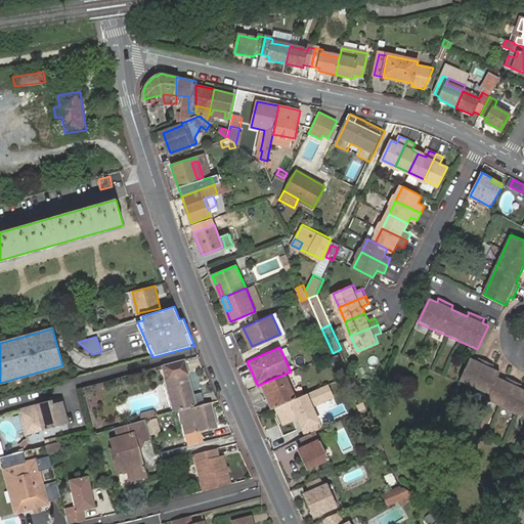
[(340,352),(333,356),(336,364),(344,360),(340,352)]
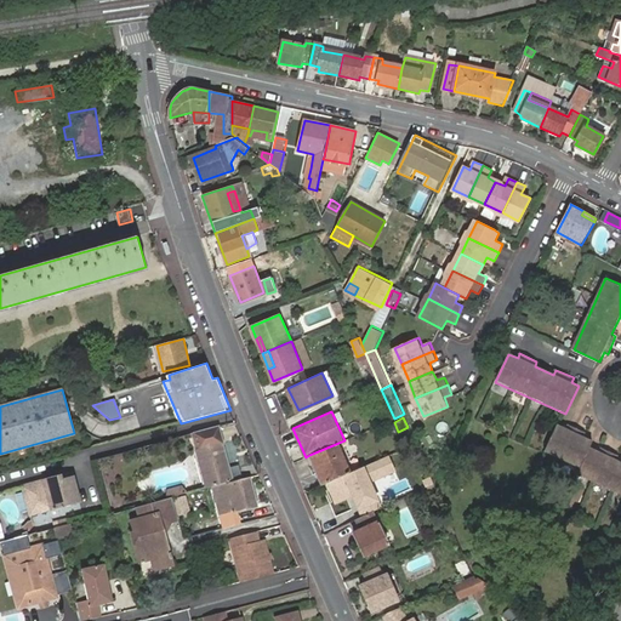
[(233,480),(220,425),(193,432),(209,486),(212,485),(233,480)]
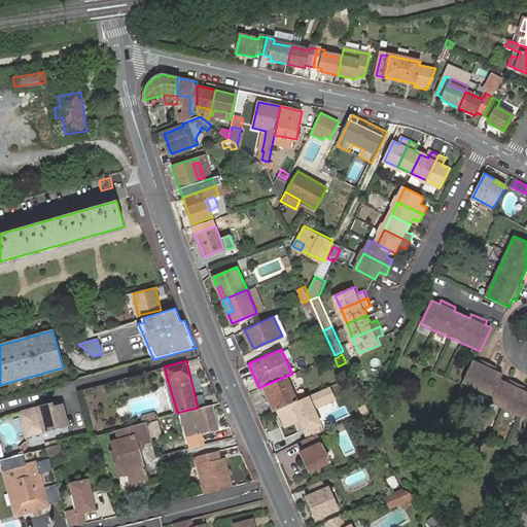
[(464,386),(495,400),(493,406),(526,420),(526,393),(525,392),(526,389),(513,382),(511,386),(503,383),(506,377),(498,373),(499,369),(485,362),(484,365),(475,362),(464,386)]
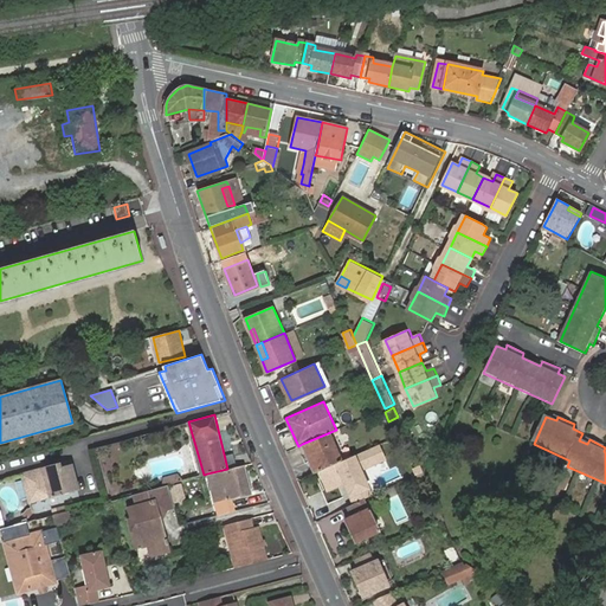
[(302,444),(315,474),(342,461),(330,432),(302,444)]
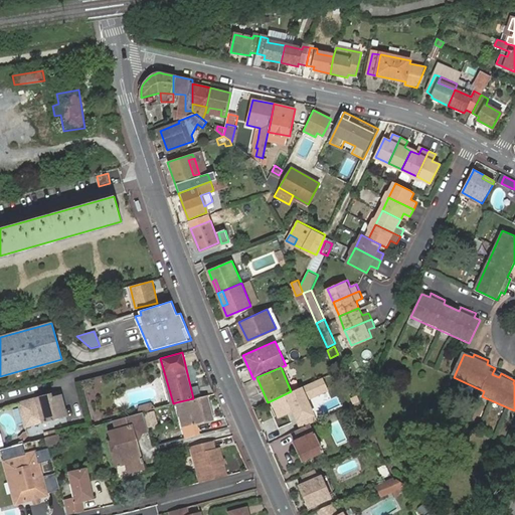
[(56,397),(55,392),(17,402),(23,427),(64,416),(59,396),(56,397)]
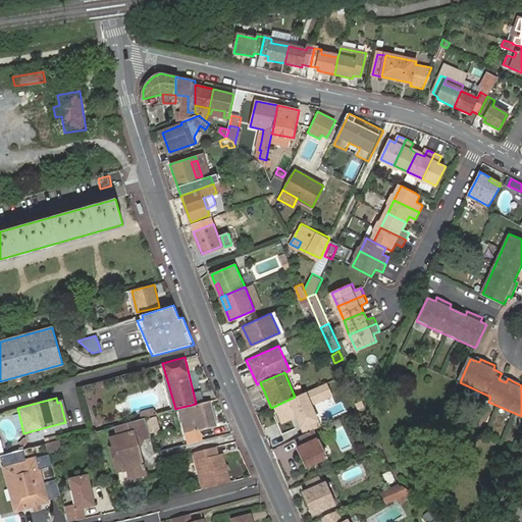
[(217,426),(210,400),(196,404),(178,408),(186,433),(217,426)]
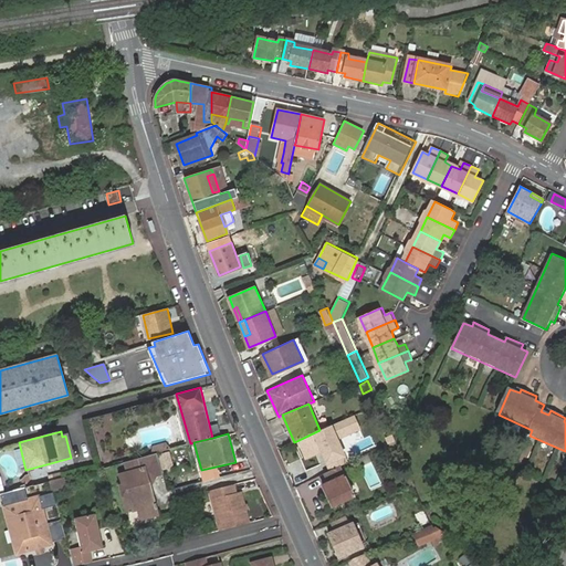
[(396,440),(390,442),(394,451),(400,449),(396,440)]
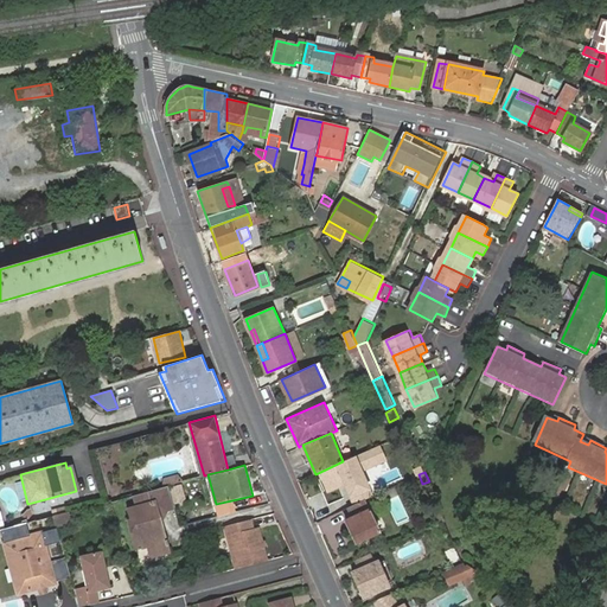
[(165,485),(180,481),(179,475),(164,478),(165,485)]
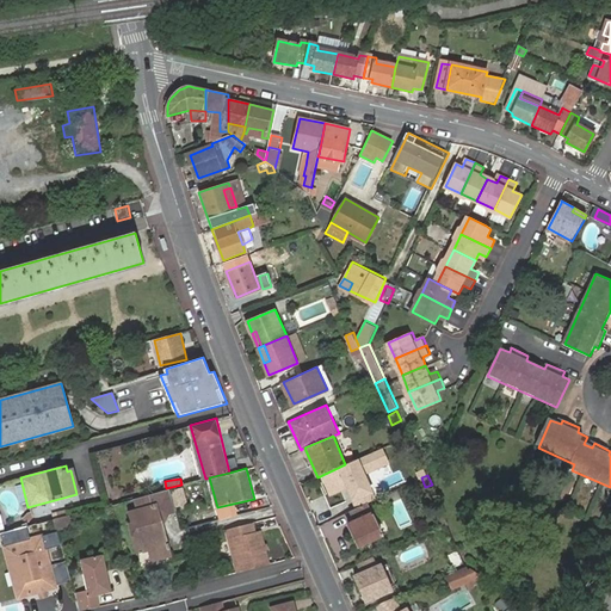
[(173,489),(178,507),(187,505),(183,487),(173,489)]
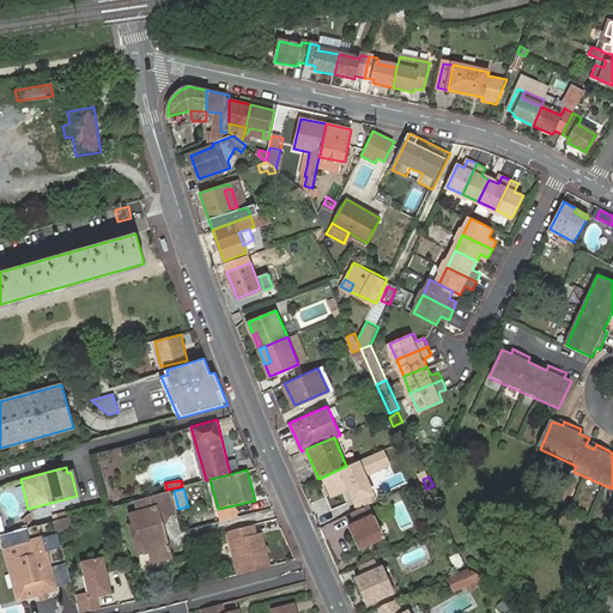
[(344,489),(326,496),(333,510),(350,503),(344,489)]
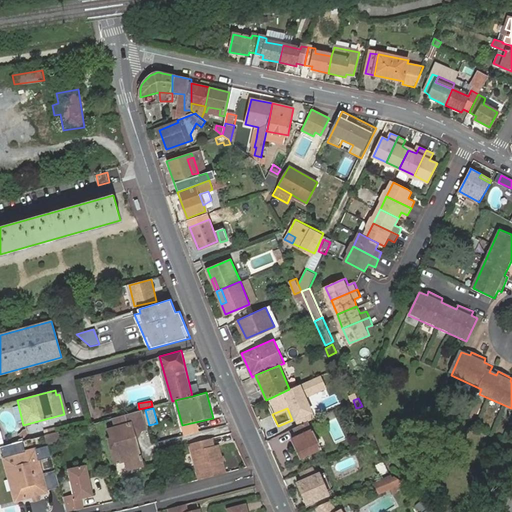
[(142,429),(148,428),(143,409),(134,411),(130,412),(110,417),(113,428),(106,430),(109,440),(111,449),(109,450),(113,465),(123,462),(126,471),(141,467),(140,463),(142,463),(141,458),(139,458),(137,449),(135,445),(133,440),(137,431),(142,429)]
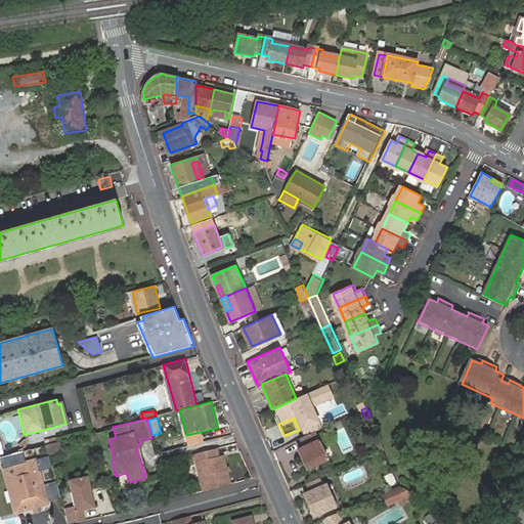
[(315,433),(302,439),(305,447),(299,450),(308,471),(328,462),(315,433)]
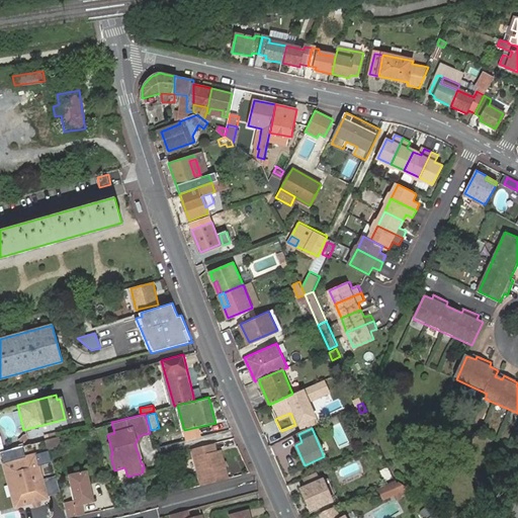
[(137,450),(144,434),(139,436),(135,445),(137,450)]
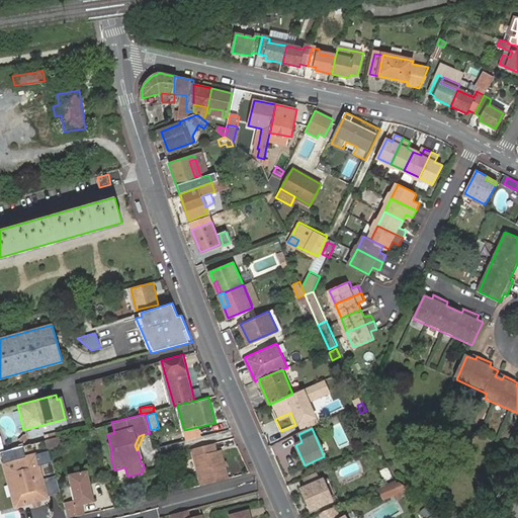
[(63,446),(60,436),(46,440),(49,450),(63,446)]
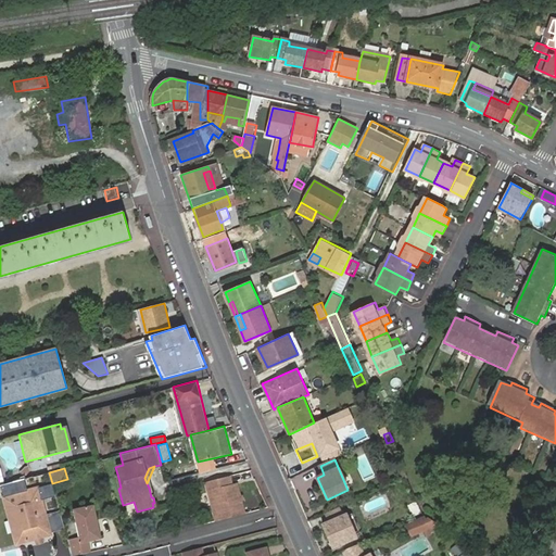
[(399,470),(403,480),(408,477),(404,468),(399,470)]
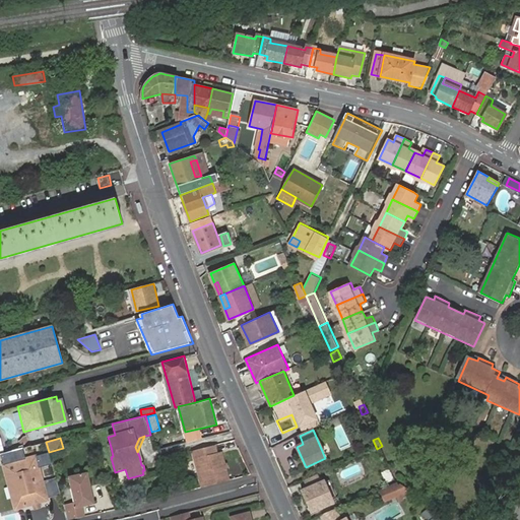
[(203,489),(233,481),(224,453),(216,456),(214,448),(194,453),(203,489)]
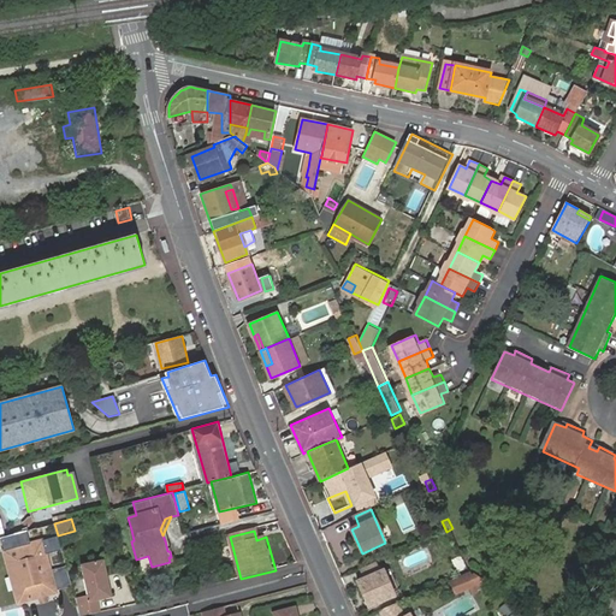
[(58,591),(73,586),(67,567),(52,572),(42,540),(15,549),(30,602),(41,598),(48,596),(58,593),(58,591)]
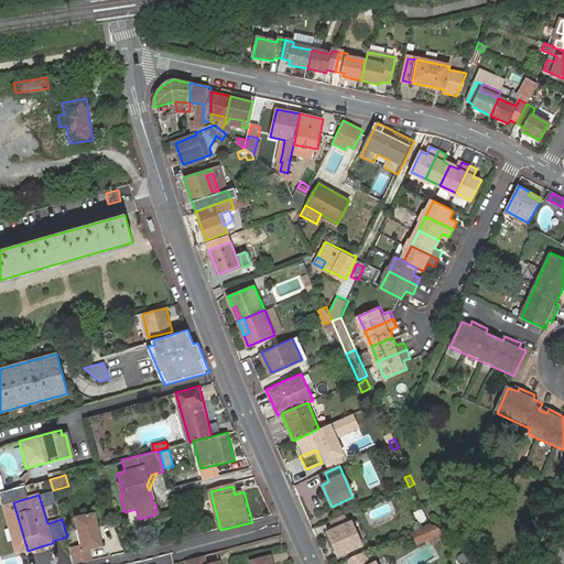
[(28,551),(13,502),(3,506),(17,554),(28,551)]
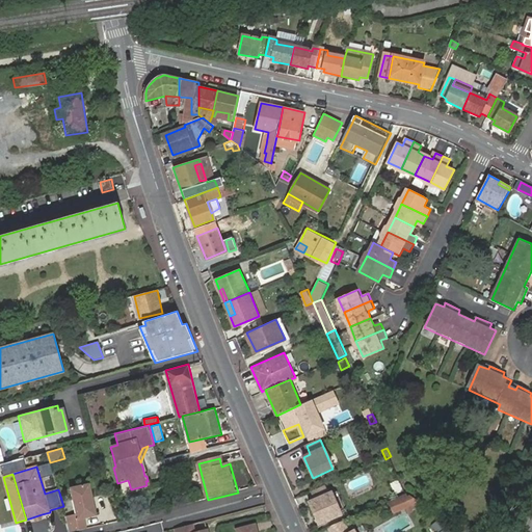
[(71,531),(77,531),(88,529),(86,520),(97,517),(88,485),(70,489),(75,517),(68,520),(71,531)]
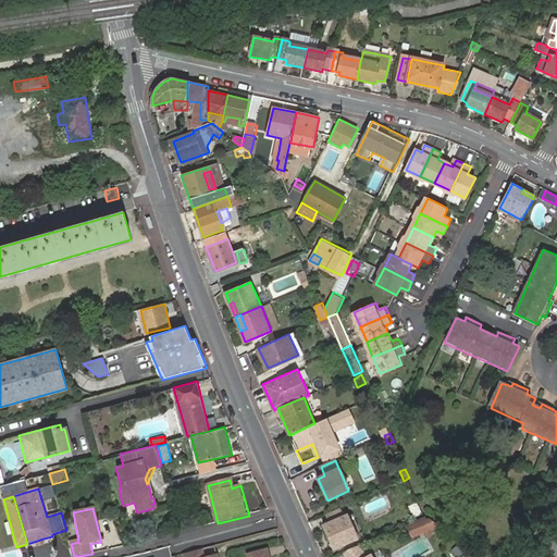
[(345,518),(341,508),(327,514),(330,521),(323,525),(331,543),(341,539),(344,544),(357,539),(356,536),(351,525),(348,527),(345,518)]
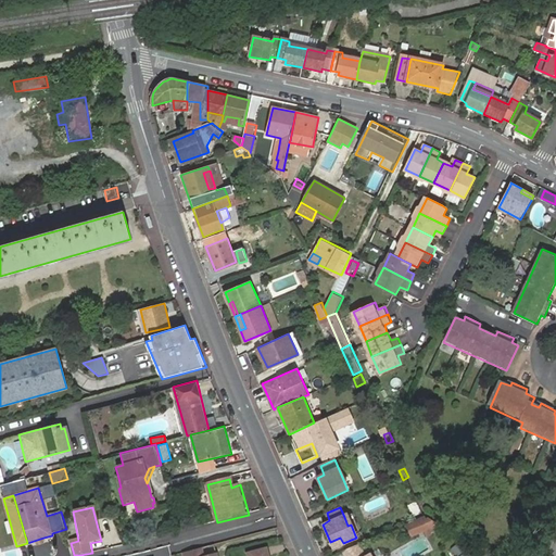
[(352,514),(344,517),(348,526),(351,525),(355,535),(361,533),(352,514)]
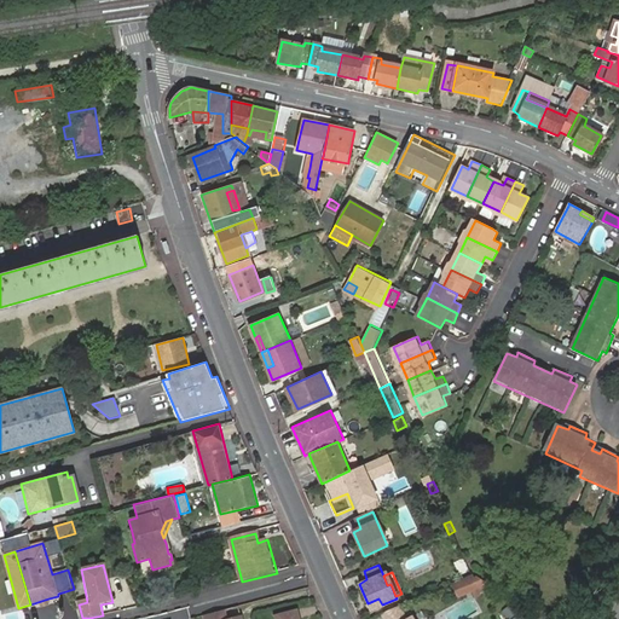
[(458,594),(473,588),(479,585),(476,577),(475,577),(455,585),(458,594)]
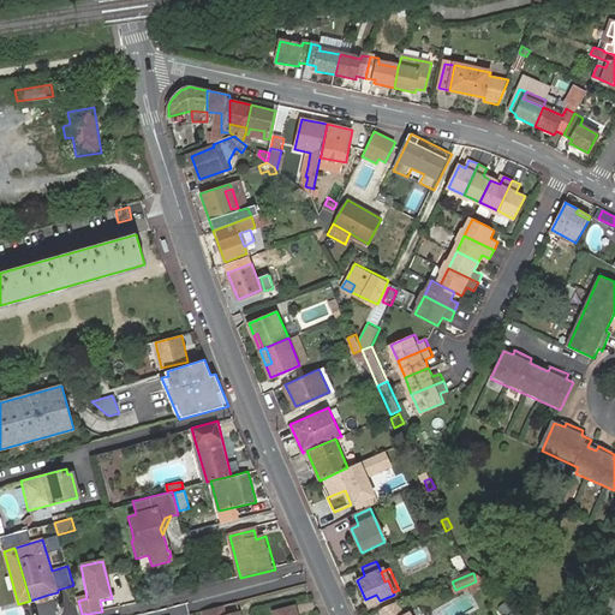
[(485,587),(493,585),(473,573),(476,581),(470,584),(471,587),(479,585),(482,590),(485,587)]
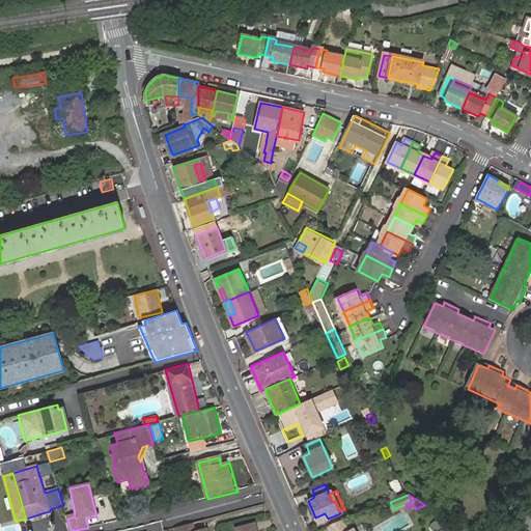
[(318,523),(328,519),(325,513),(315,518),(318,523)]
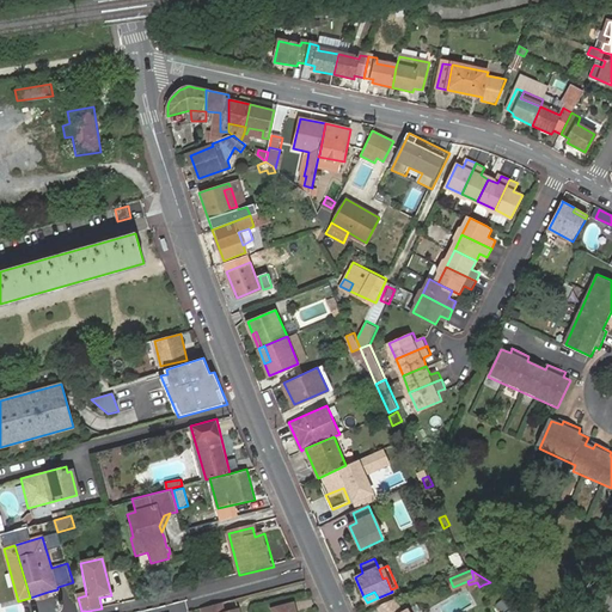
[(396,598),(378,606),(380,611),(410,611),(408,609),(403,611),(396,598)]
